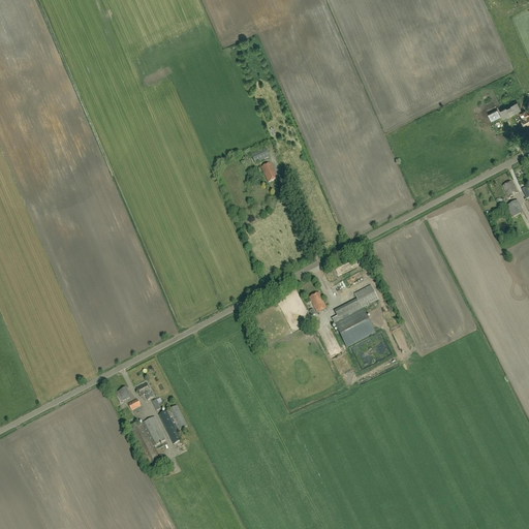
[(516,106),(503,112),(505,117),(508,115),(508,114),(514,112),(515,112),(518,111),(516,106)]
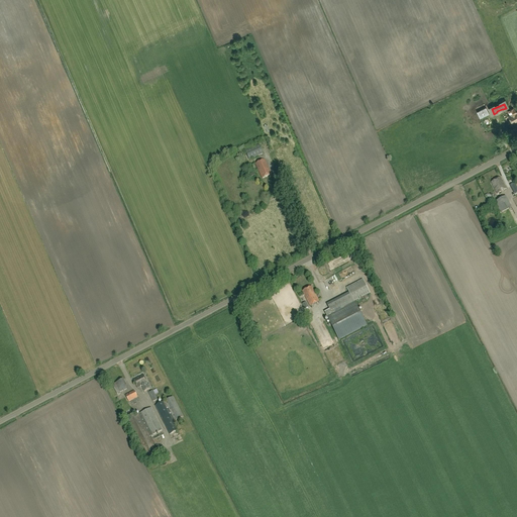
[(487,106),(478,110),(479,114),(489,111),(487,106)]
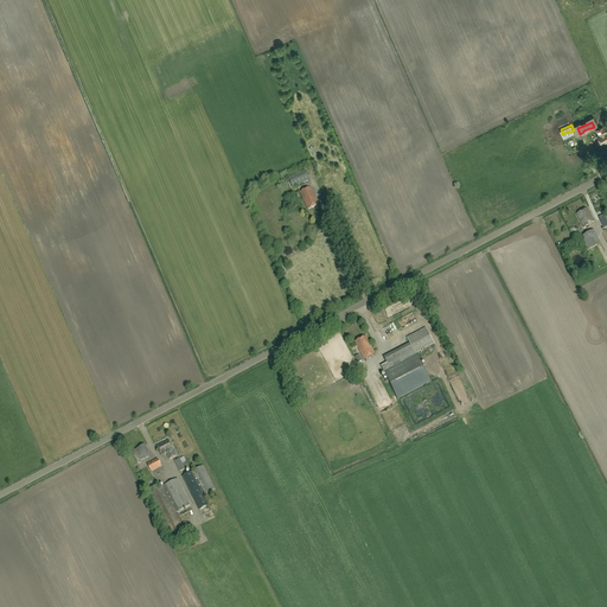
[(598,135),(596,135),(601,146),(606,142),(606,125),(604,127),(602,126),(595,131),(598,135)]
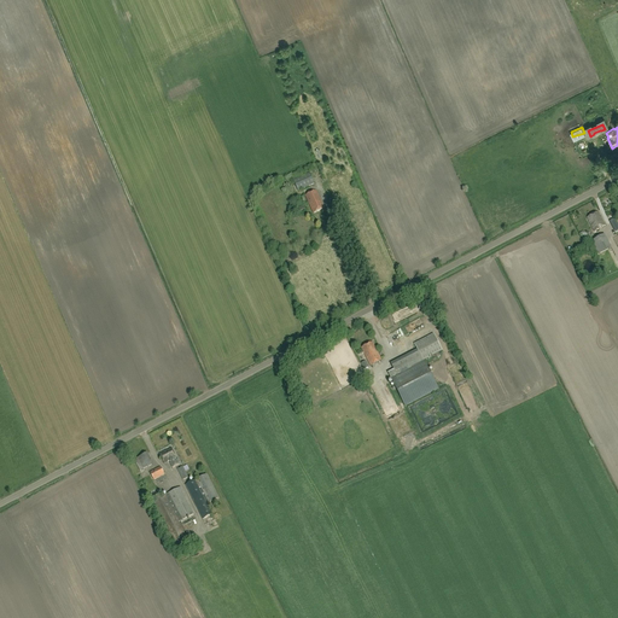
[(314,185),(309,174),(293,180),(298,191),(314,185)]
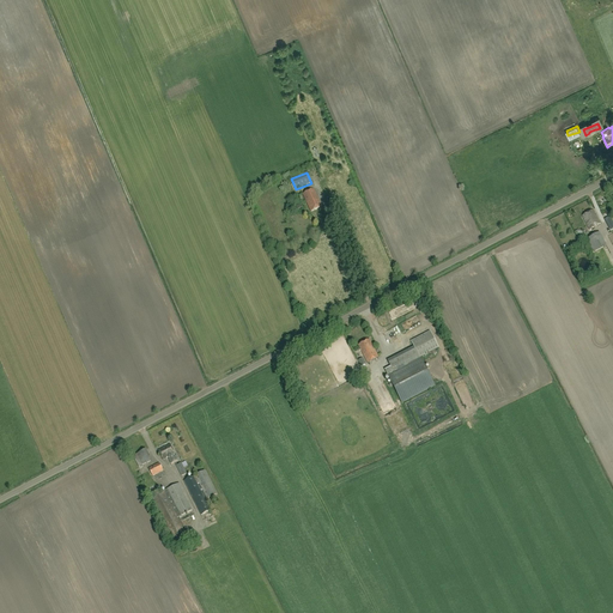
[(322,207),(314,189),(303,194),(311,212),(322,207)]
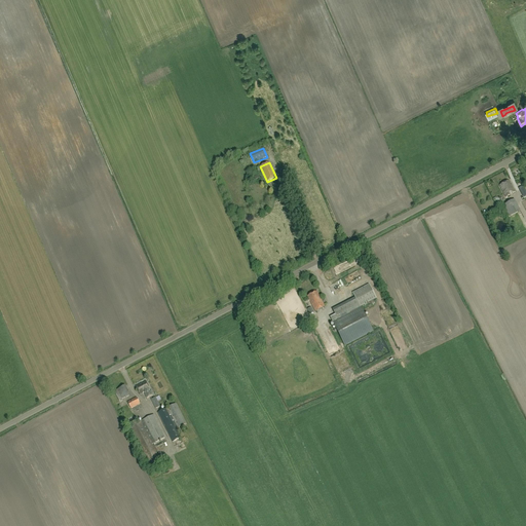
[(515,193),(510,181),(499,186),(505,197),(515,193)]
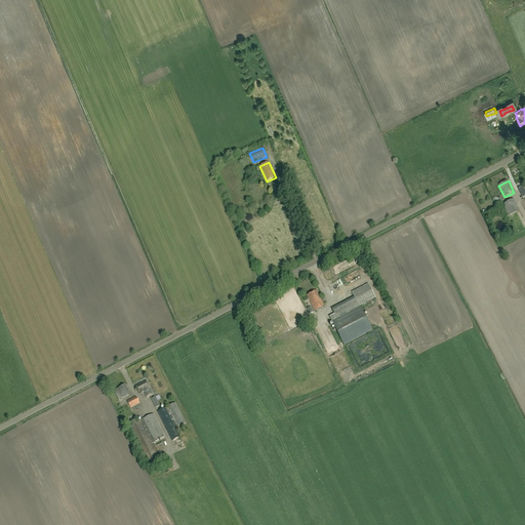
[(515,215),(514,213),(519,211),(516,205),(514,206),(511,201),(501,206),(507,217),(511,215),(512,217),(515,215)]
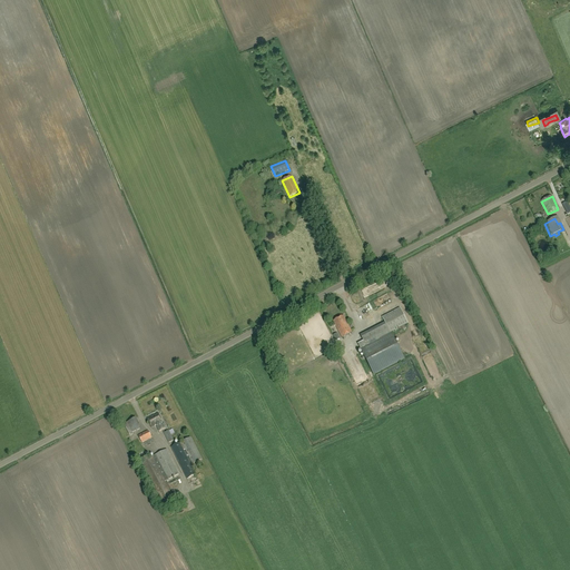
[(360,349),(390,333),(408,324),(400,308),(382,317),(384,323),(360,336),(363,342),(357,344),(360,349)]
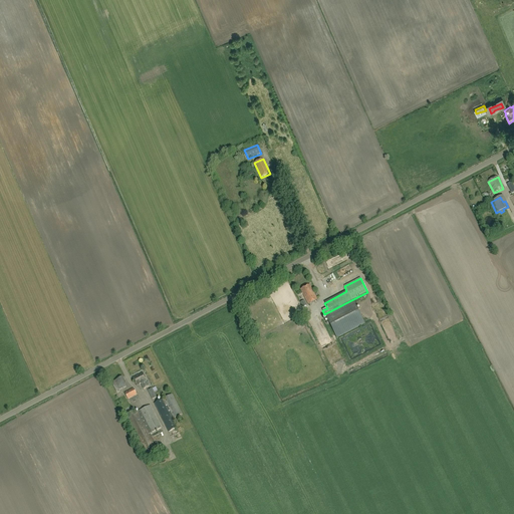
[(317,300),(309,285),(300,290),(308,305),(317,300)]
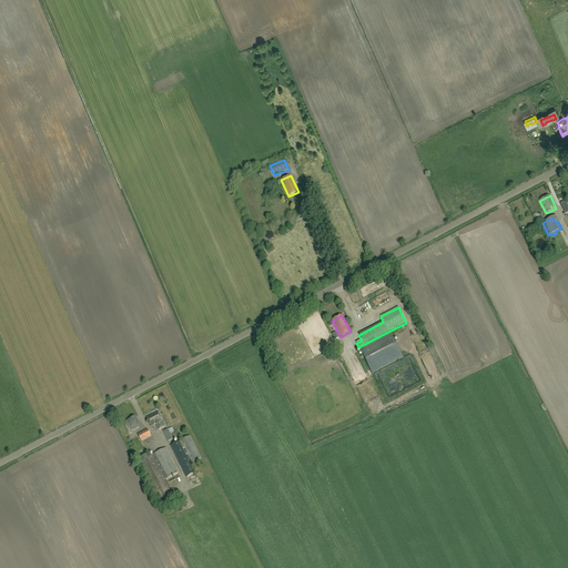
[(389,333),(359,348),(372,373),(403,357),(389,333)]
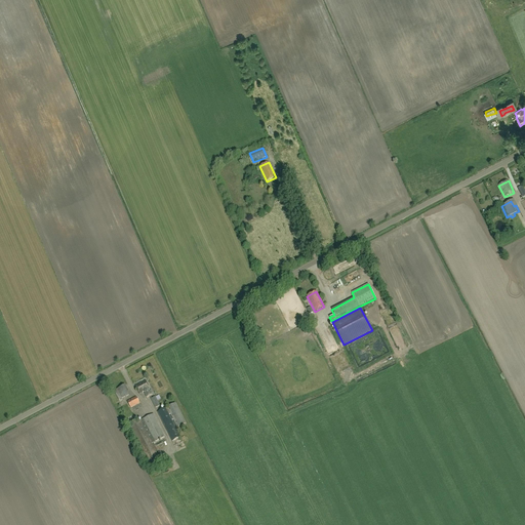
[(146,380),(135,386),(139,394),(144,392),(147,398),(153,395),(150,389),(146,380)]
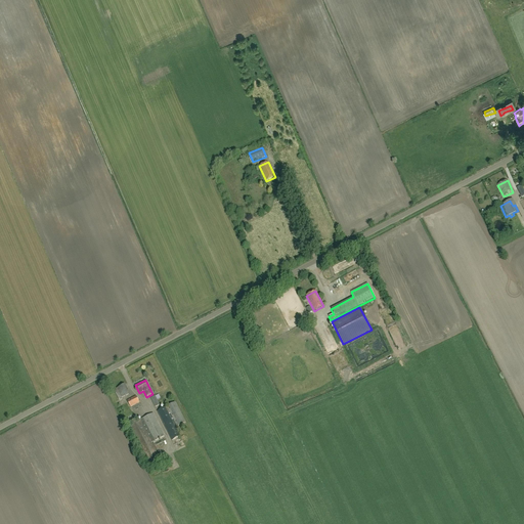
[(128,394),(124,385),(114,390),(119,399),(128,394)]
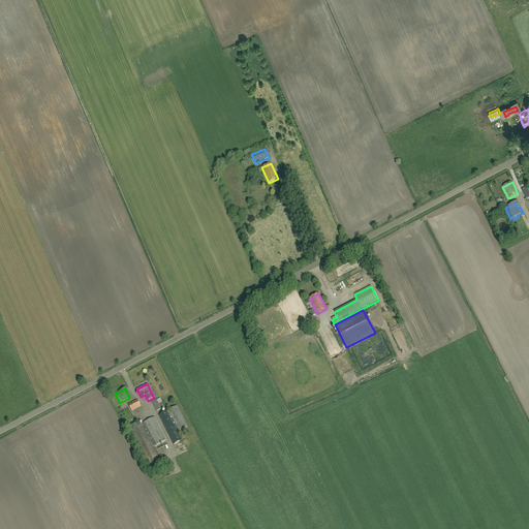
[(141,406),(137,400),(128,405),(131,411),(141,406)]
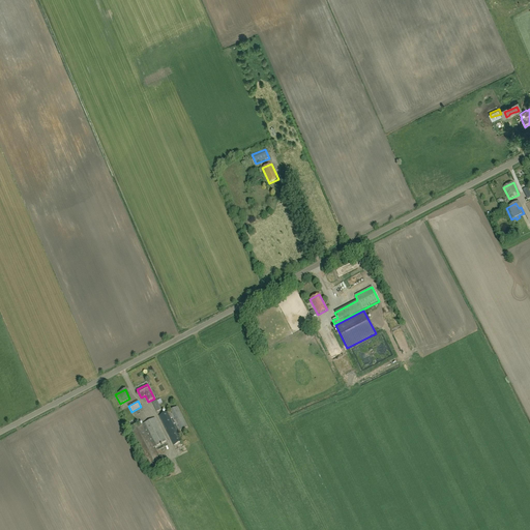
[(157,401),(152,403),(157,412),(162,410),(157,401)]
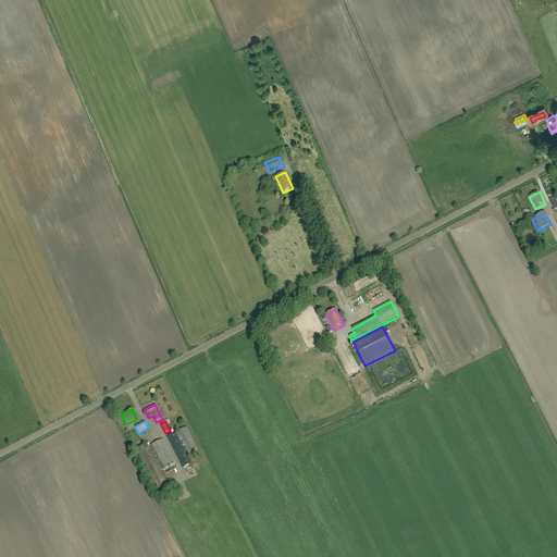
[(168,437),(183,468),(192,463),(187,455),(197,449),(186,428),(168,437)]
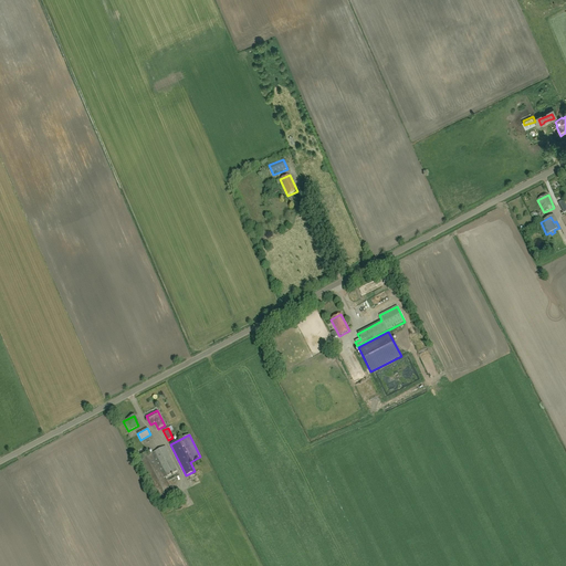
[(175,500),(170,492),(171,491),(165,478),(177,471),(165,447),(140,459),(164,505),(175,500)]
